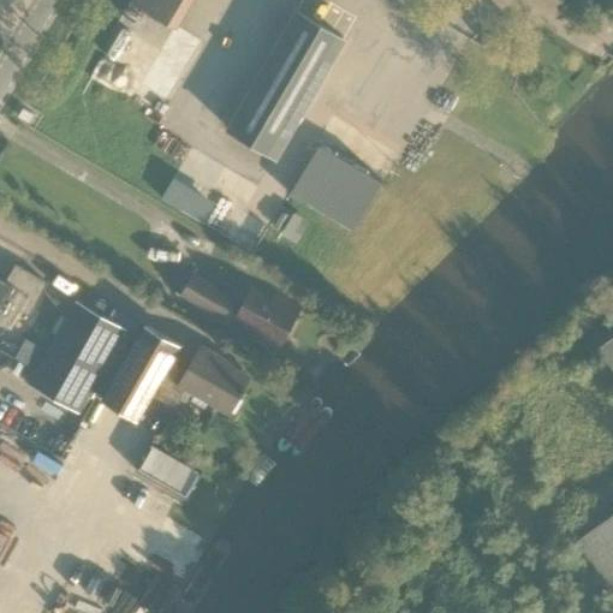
[(132,0),(130,7),(182,30),(195,0),(132,0)]
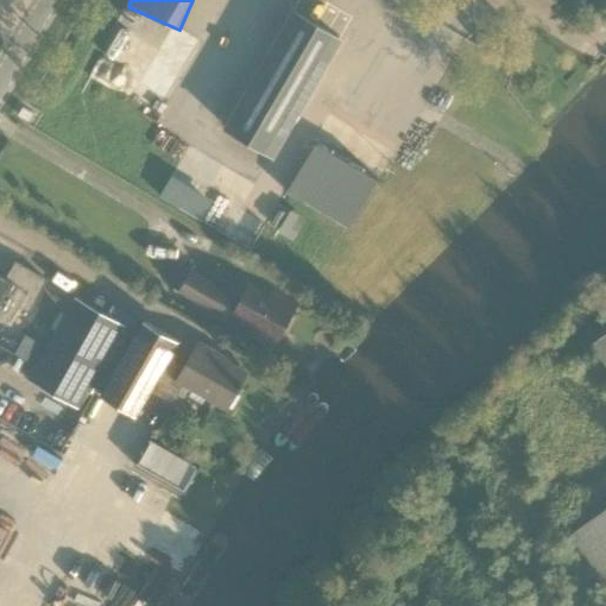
[(229,130),(276,157),(342,42),(296,14),(229,130)]
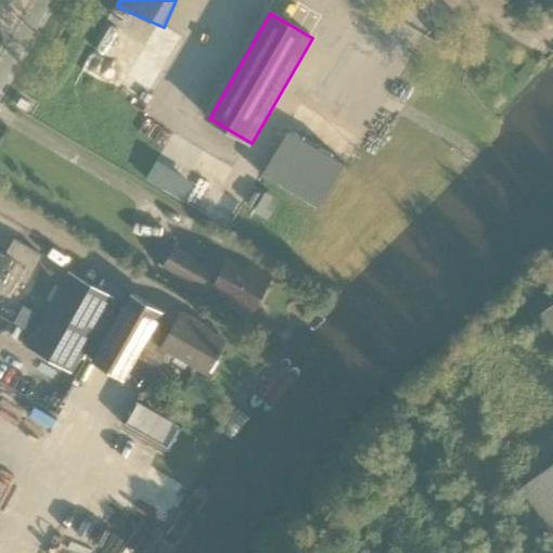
[(321,209),(345,165),(284,131),(259,176),(321,209)]
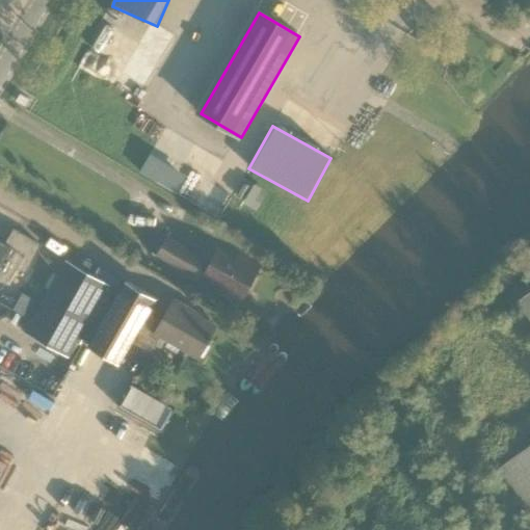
[(27,273),(44,247),(17,231),(7,246),(0,242),(0,282),(9,288),(20,269),(27,273)]
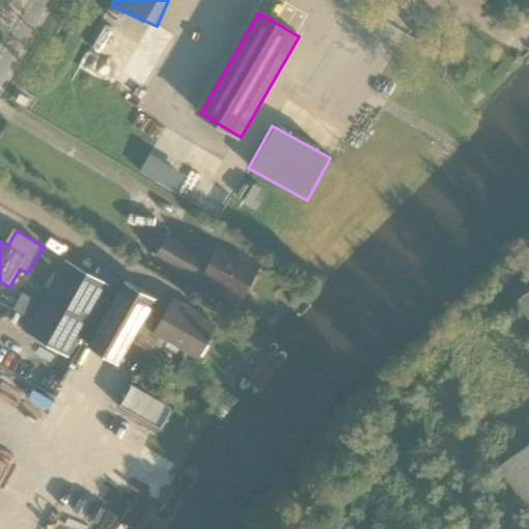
[(159,257),(194,277),(203,259),(168,240),(159,257)]
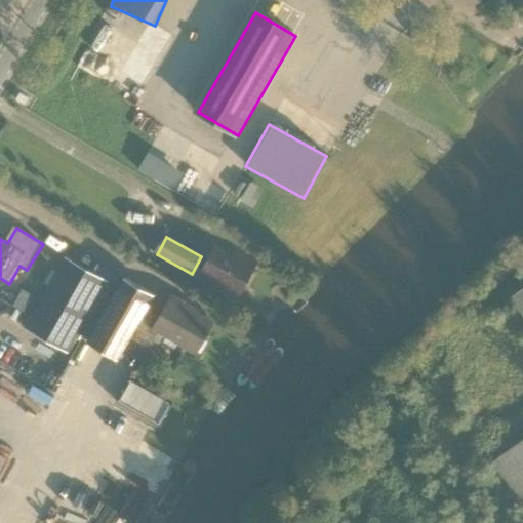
[(252,269),(257,259),(239,249),(234,259),(215,249),(202,272),(240,293),(253,270),(252,269)]
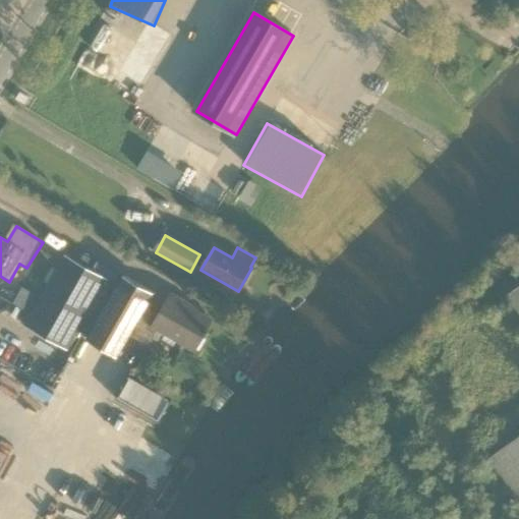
[(67,352),(109,282),(67,256),(25,327),(67,352)]
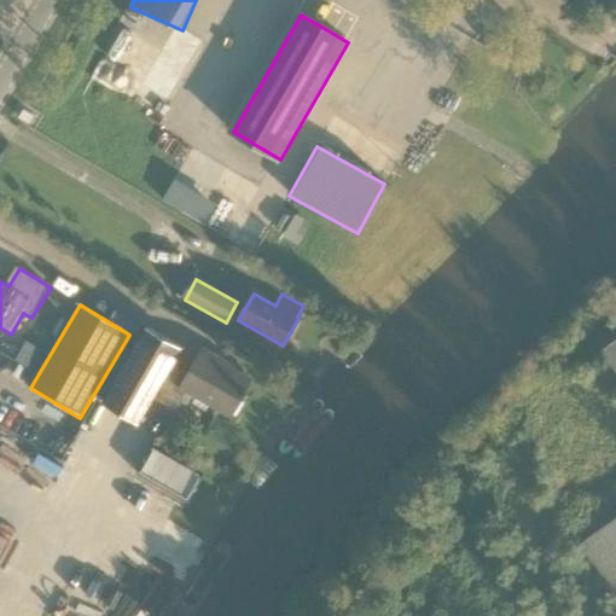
[(139,423),(154,397),(172,366),(182,348),(147,329),(104,404),(139,423)]
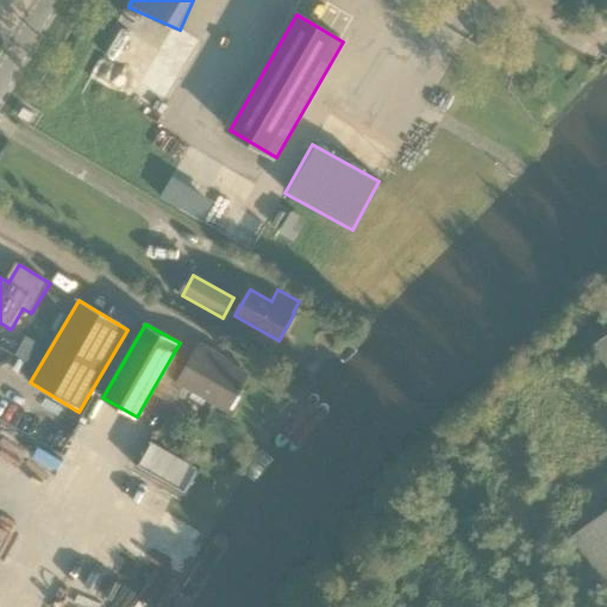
[(229,411),(249,375),(221,360),(223,356),(200,344),(186,369),(169,361),(151,392),(174,405),(186,386),(229,411)]
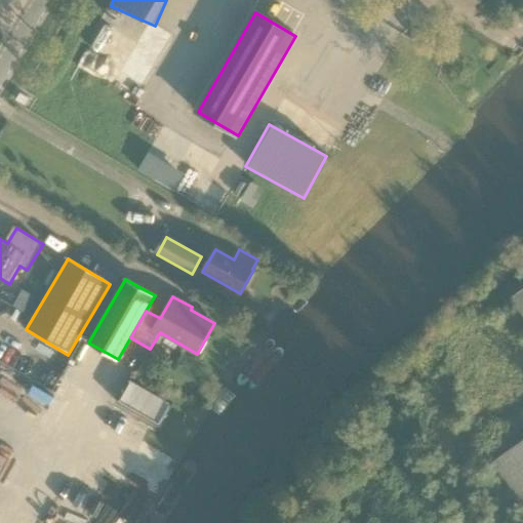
[(161,427),(173,406),(130,381),(118,403),(161,427)]
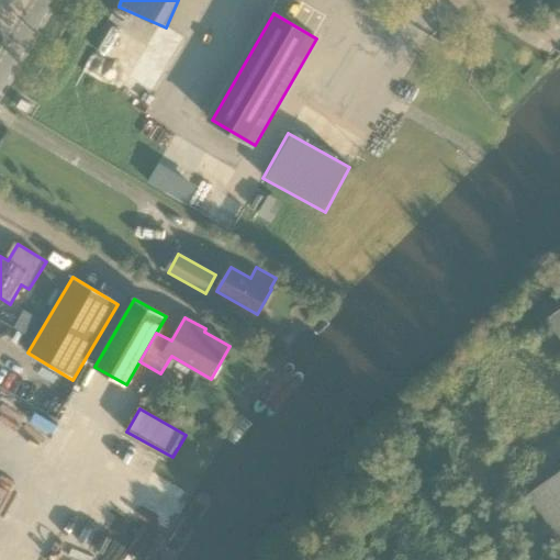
[(559,473),(529,496),(559,536),(559,473)]
